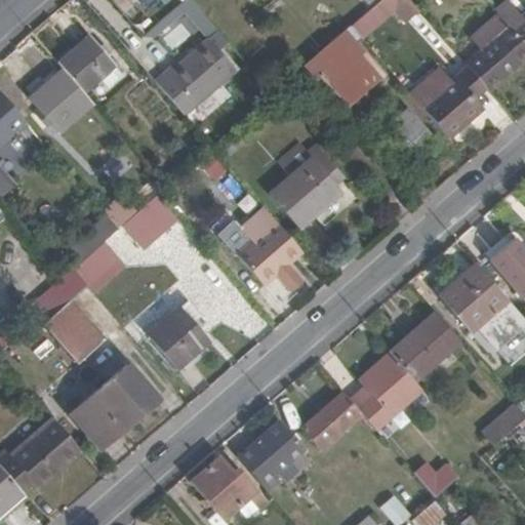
[(386,0),(404,19),(416,9),(408,0),(386,0)]
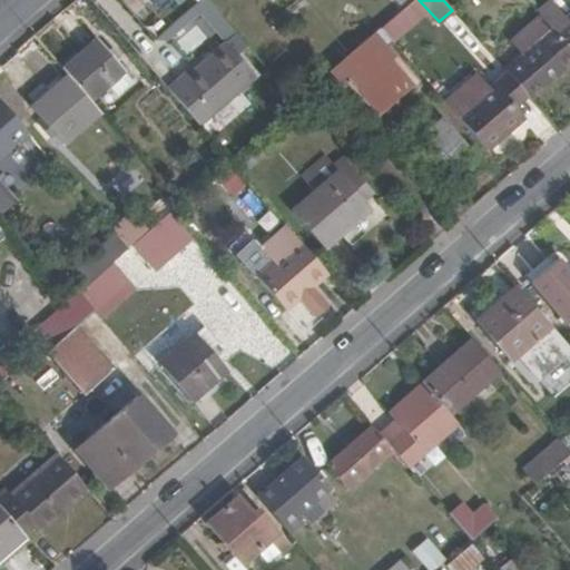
[(186,60),(210,33),(187,13),(164,40),(186,60)]
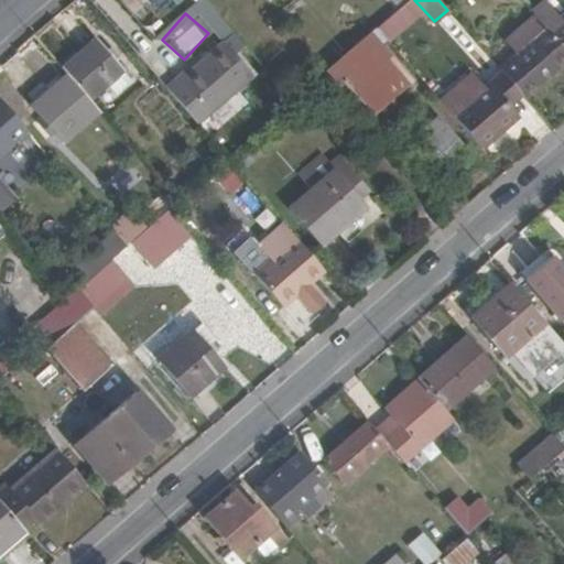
[(517,53),(544,29),(532,17),(506,40),(517,53)]
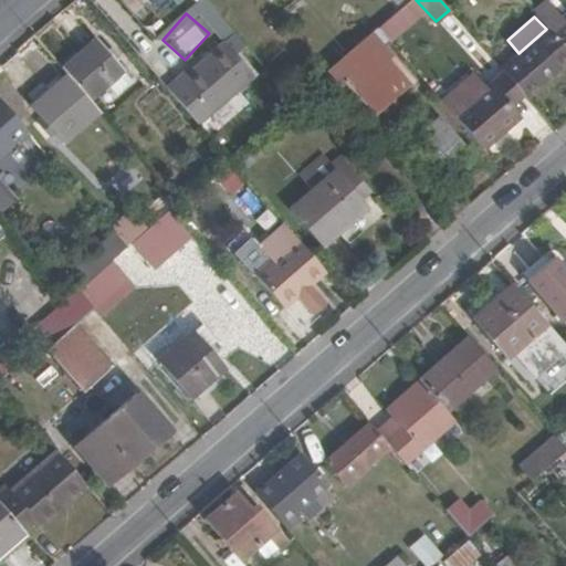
[(526,98),(565,62),(565,48),(547,28),(546,29),(519,53),(501,69),(503,71),(524,95),(526,98)]
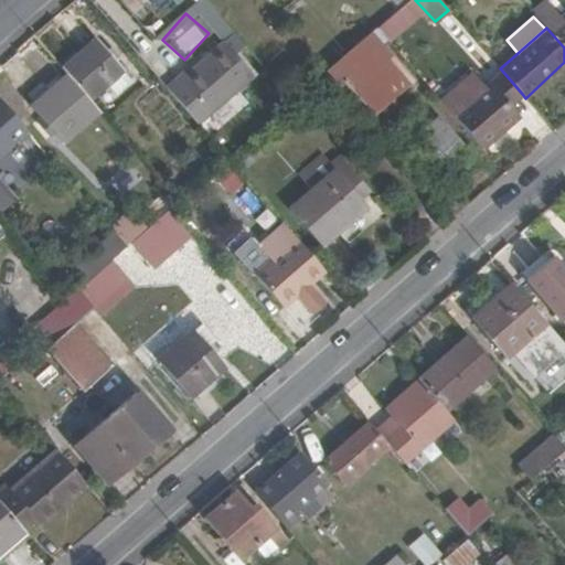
[(384,46),(388,42),(376,29),(327,72),(340,86),(344,83),(372,115),(414,80),(384,46)]
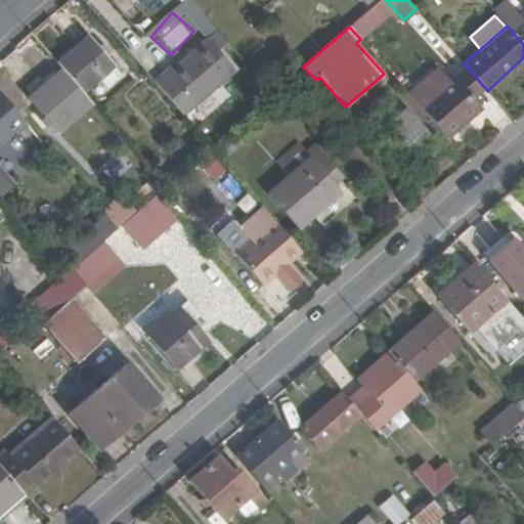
[(114,67),(115,66),(104,53),(97,45),(88,34),(55,62),(61,69),(83,93),(99,79),(114,67)]
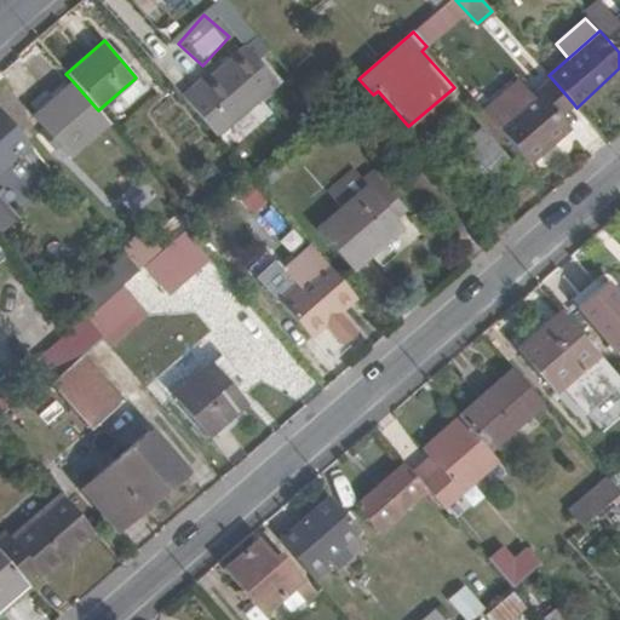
[(207,72),(193,84),(229,126),(280,82),(245,42),(210,74),(207,72)]
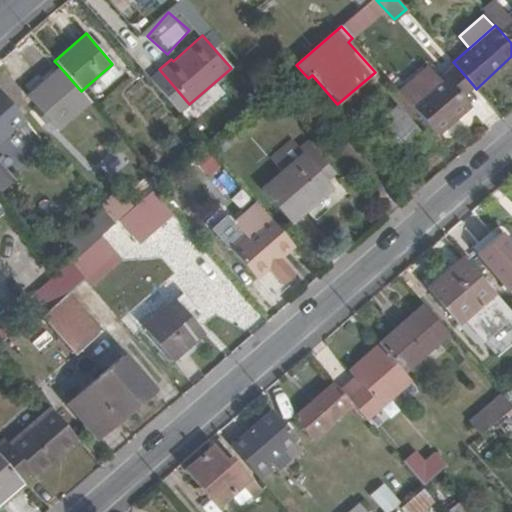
[(102,52),(105,48),(99,41),(95,44),(102,52)]
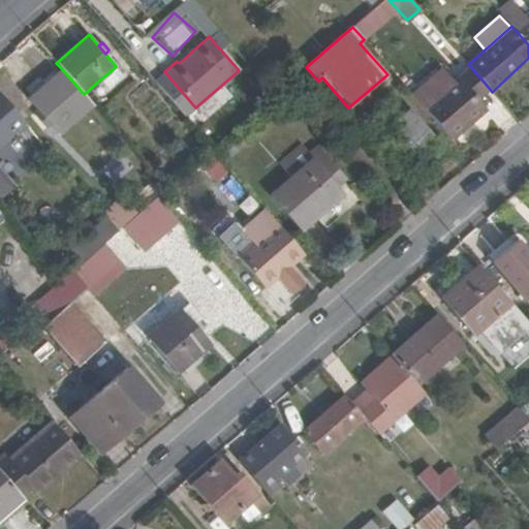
[(478,98),(490,89),(470,66),(424,107),(452,141),(488,107),(478,98)]
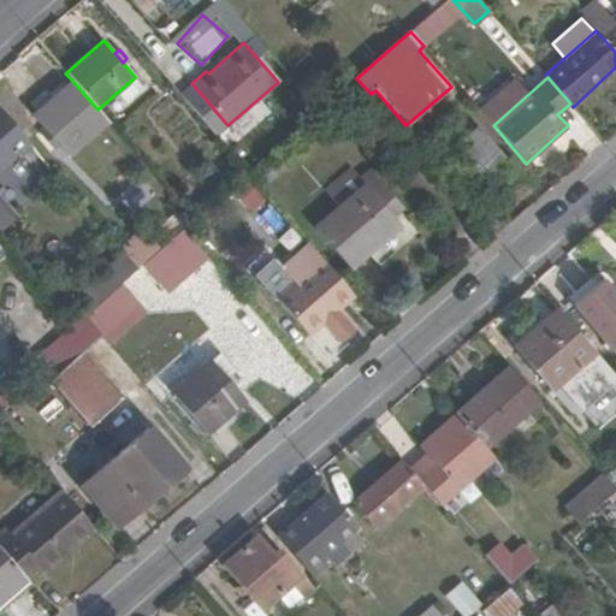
[(126,102),(143,88),(134,78),(117,93),(126,102)]
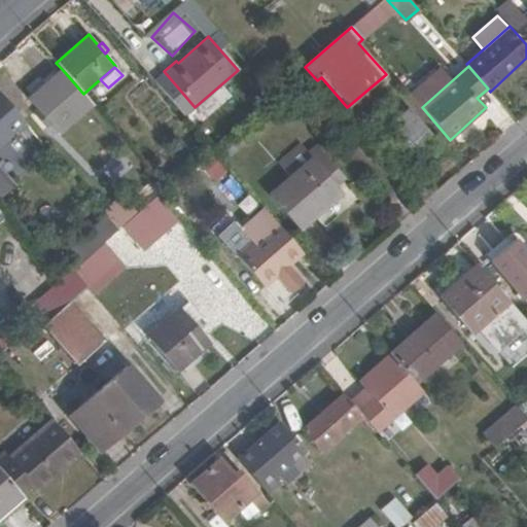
[(59,134),(93,105),(83,94),(62,69),(28,98),(59,134)]
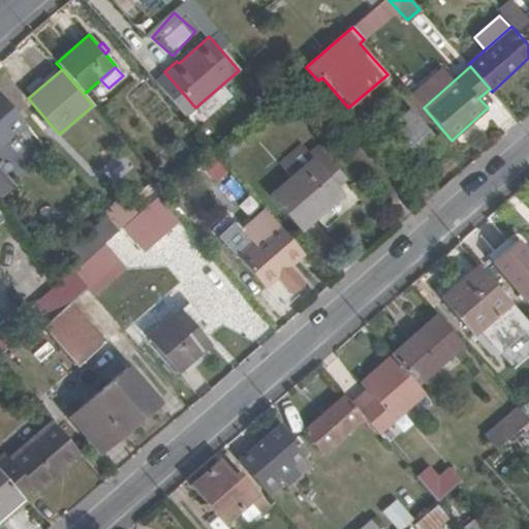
[(0,141),(24,120),(0,92),(0,141)]
